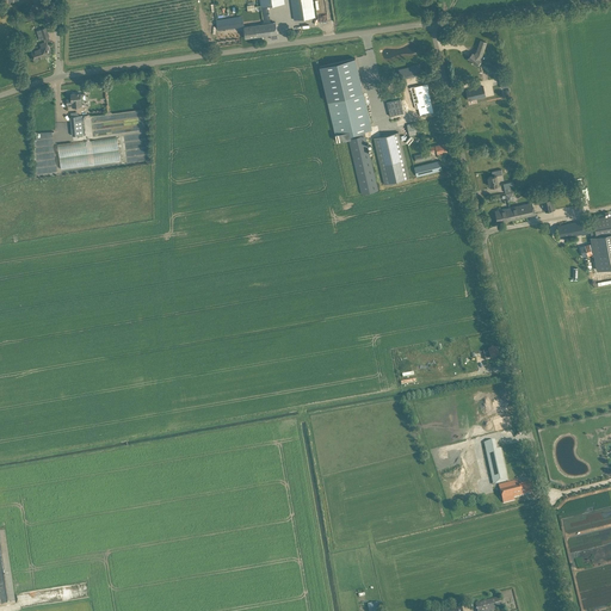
[(291,0),(295,19),(315,17),(312,0),(291,0)]
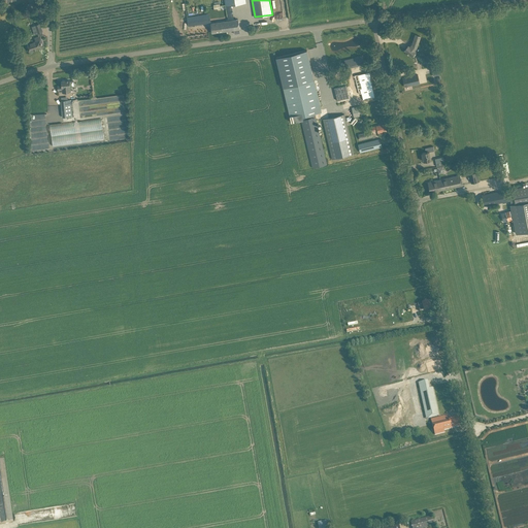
[(187,18),(188,26),(203,24),(202,14),(187,18)]
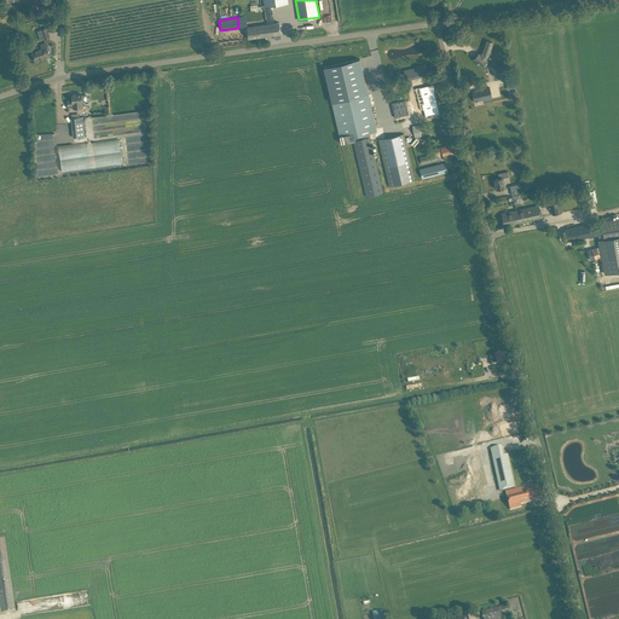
[(249,39),(282,34),(279,23),(248,27),(249,39)]
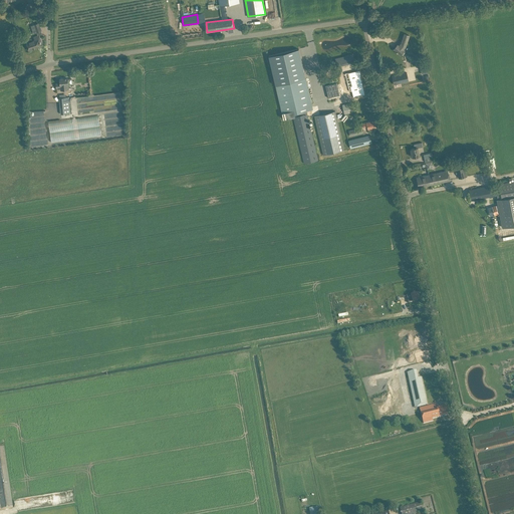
[(404,50),(408,40),(410,35),(405,33),(402,43),(399,46),(398,44),(394,48),(397,51),(397,52),(398,52),(402,55),(405,50),(404,50)]
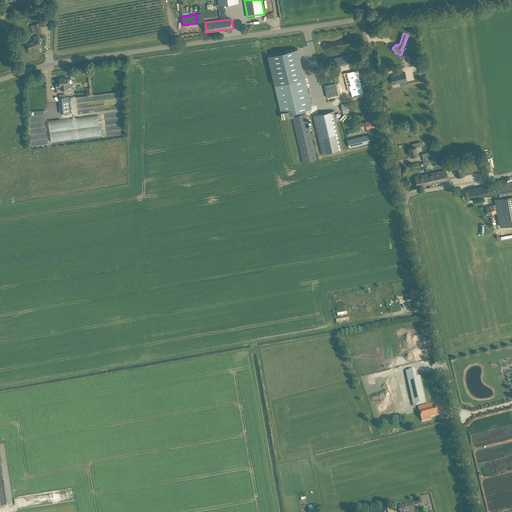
[(40,43),(38,35),(34,37),(35,39),(32,40),(31,38),(26,40),(26,43),(29,50),(40,46),(39,43),(40,43)]
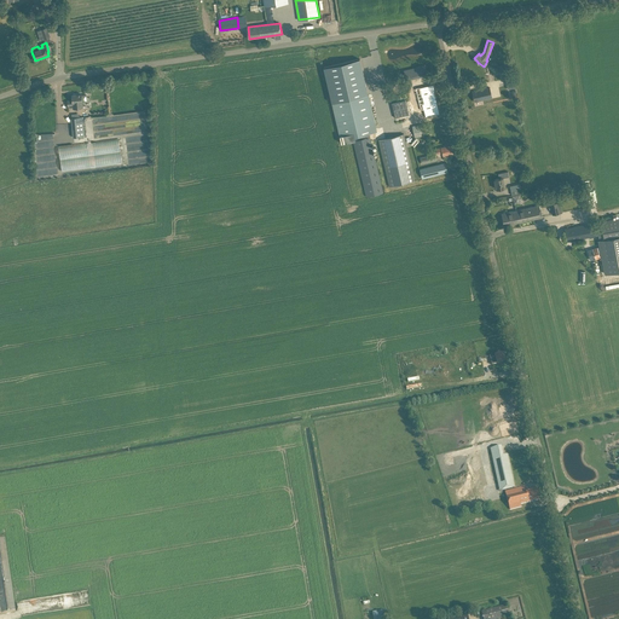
[(360,58),(324,67),(333,102),(369,94),(360,58)]
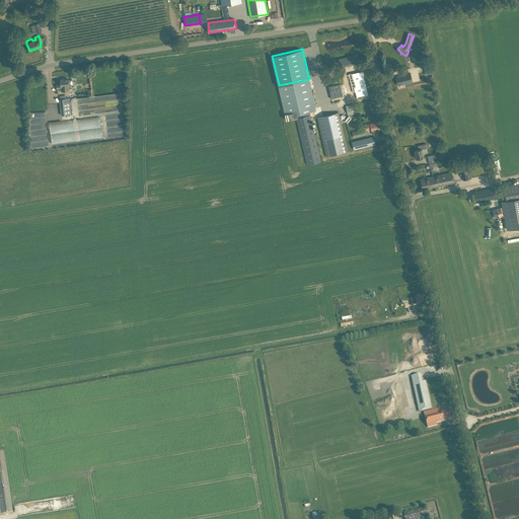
[(355,55),(343,58),(346,66),(357,63),(355,55)]
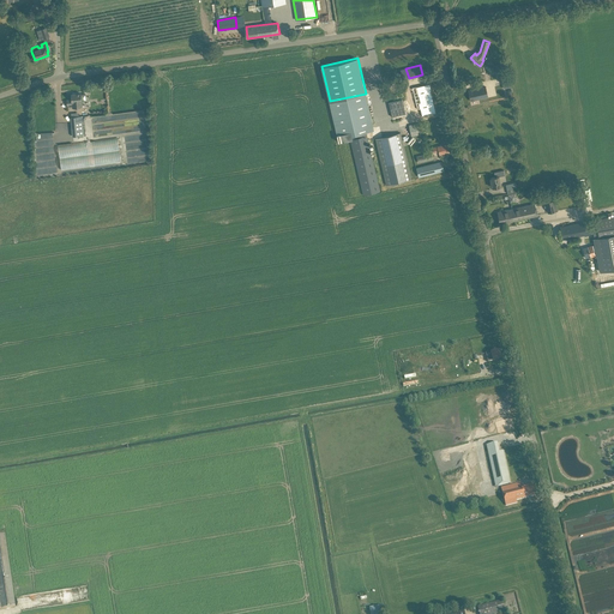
[(437,113),(431,91),(433,91),(431,83),(386,94),(392,120),(417,114),(416,112),(421,110),(422,116),(437,113)]
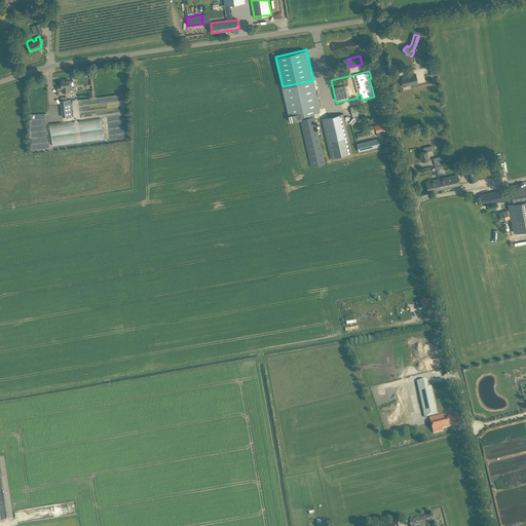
[(403,85),(408,84),(418,82),(416,74),(402,78),(403,85)]
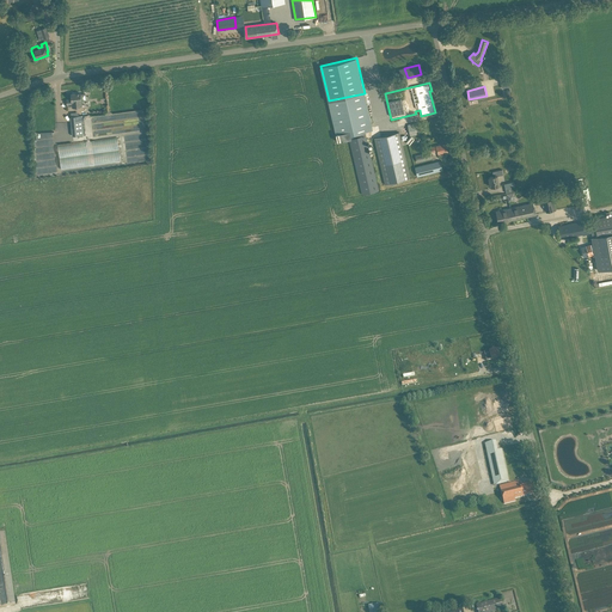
[(83,106),(81,101),(86,101),(86,93),(81,95),(80,93),(71,93),(72,99),(67,99),(67,104),(72,104),(73,108),(83,106)]
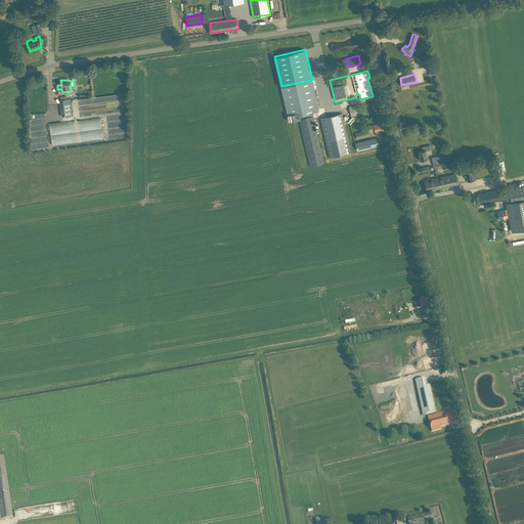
[(289,121),(299,119),(313,116),(312,113),(319,111),(312,80),(281,86),(289,121)]
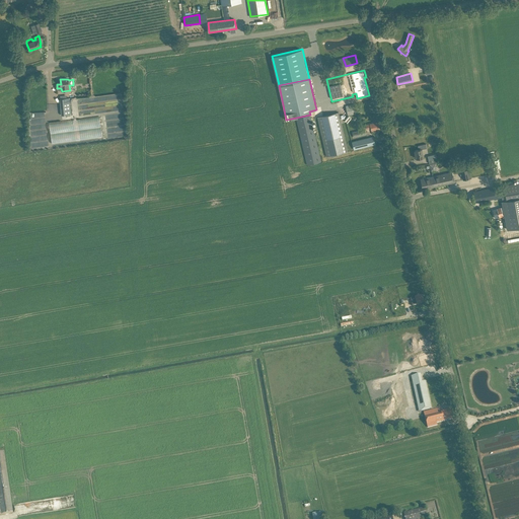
[(60,95),(61,98),(60,98),(62,115),(71,114),(69,97),(67,98),(66,95),(60,95)]
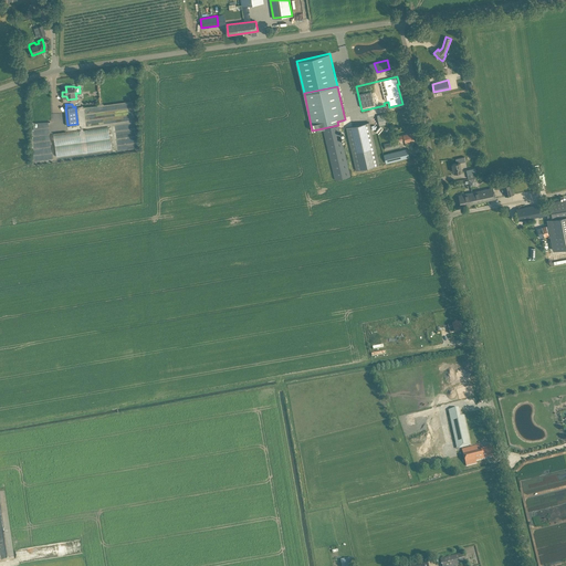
[(379,125),(383,125),(388,124),(386,114),(377,115),(379,125)]
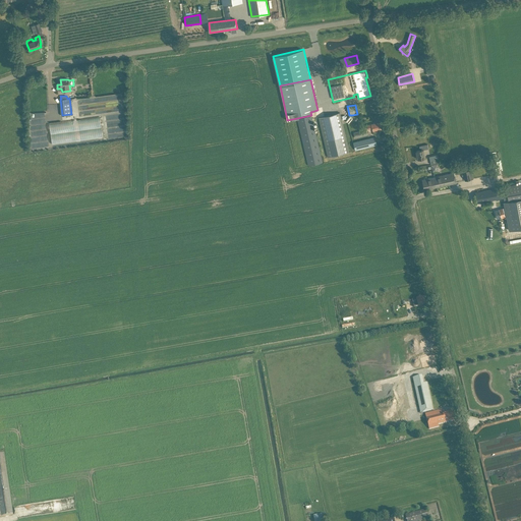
[(116,114),(116,120),(123,120),(123,109),(119,109),(119,107),(116,107),(116,106),(113,106),(114,114),(116,114)]
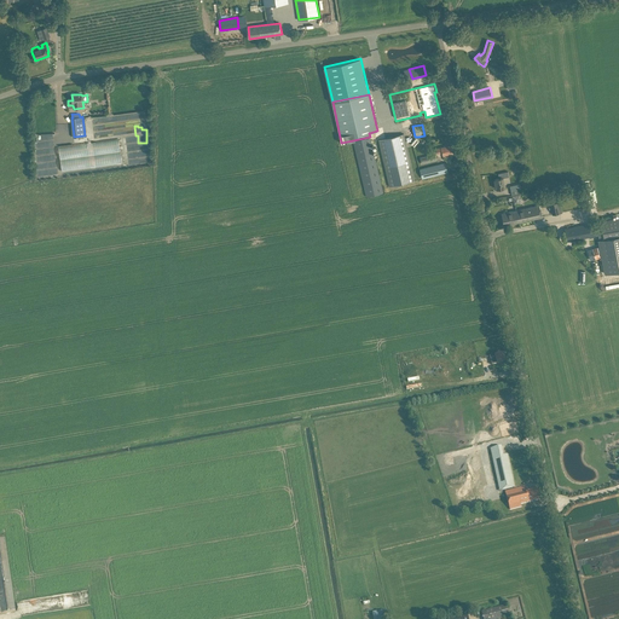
[(39,175),(57,173),(53,133),(36,134),(39,154),(36,154),(39,175)]
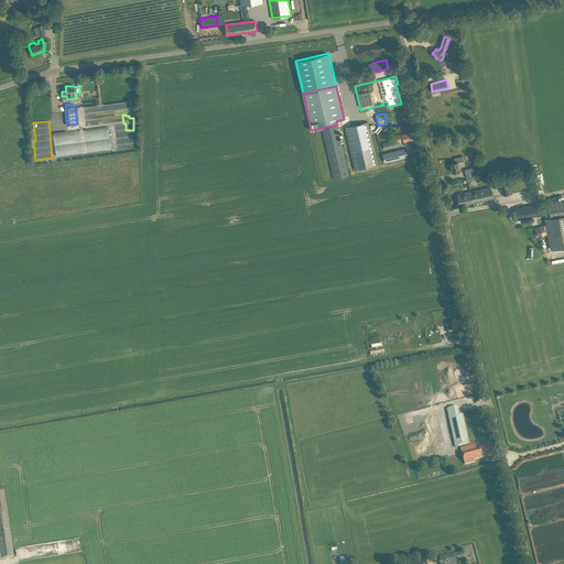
[(368,122),(346,128),(356,170),(378,164),(368,122)]
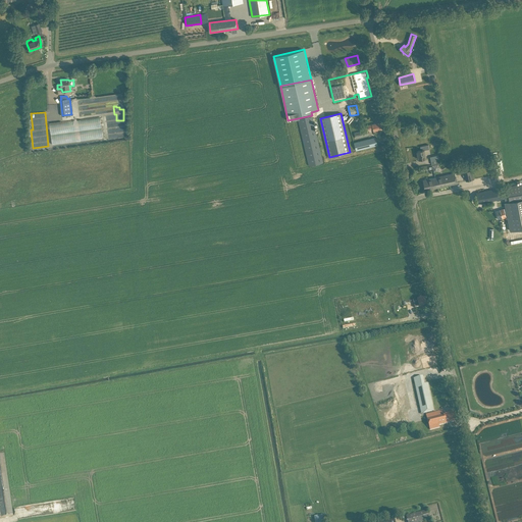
[(309,165),(323,162),(312,115),(298,118),(309,165)]
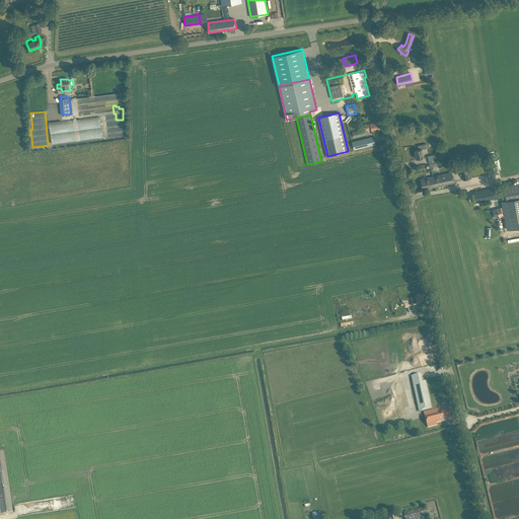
[(52,143),(103,137),(100,117),(50,123),(52,143)]
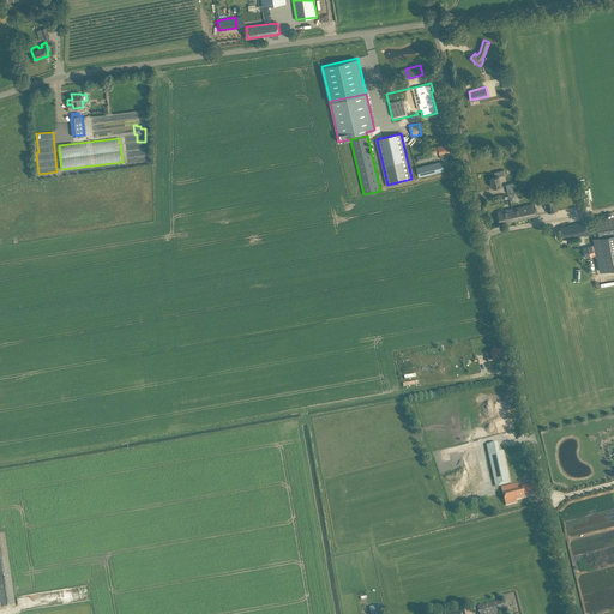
[(450,152),(447,144),(432,148),(433,152),(438,151),(439,155),(450,152)]
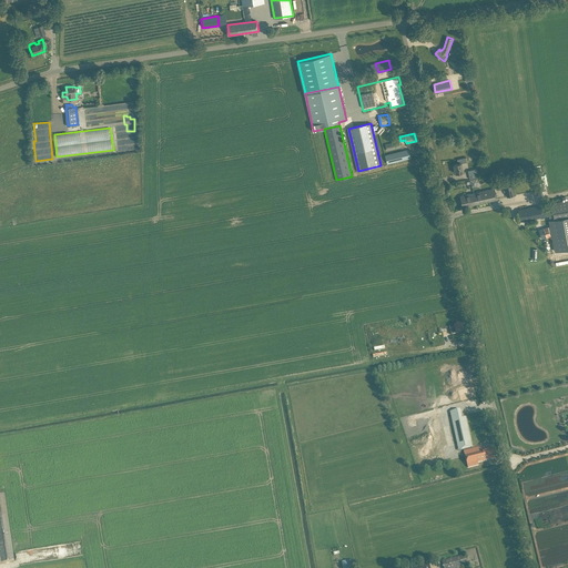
[(409,149),(385,155),(387,163),(411,158),(409,149)]
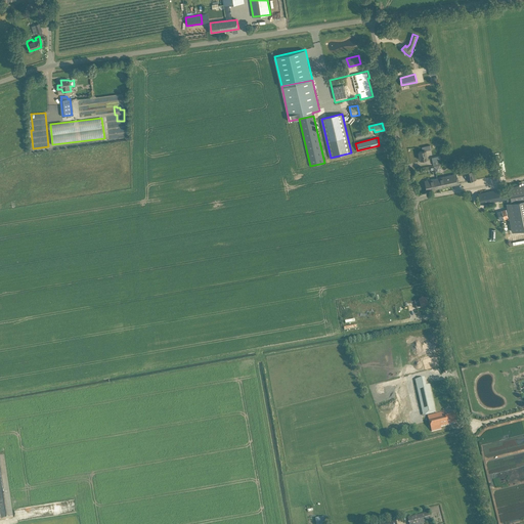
[(421,160),(428,159),(426,150),(431,149),(430,145),(425,146),(422,146),(423,150),(419,151),(421,160)]
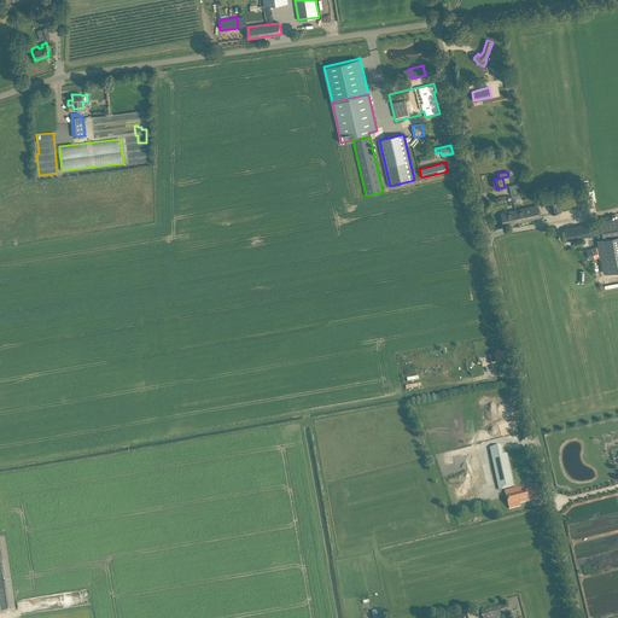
[(511,194),(520,193),(519,184),(509,186),(511,194)]
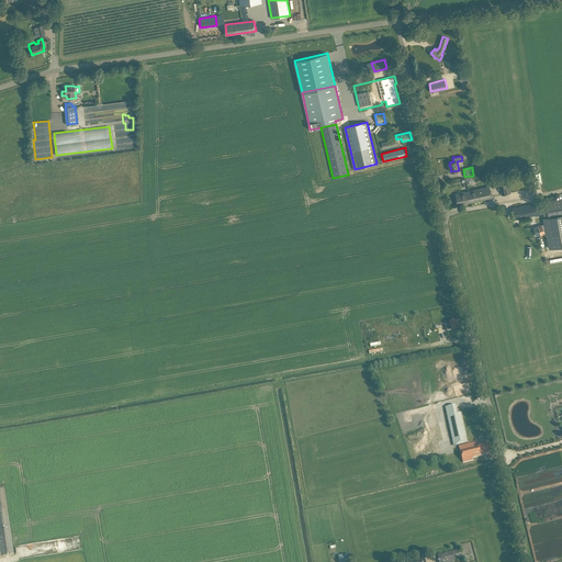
[(502,194),(510,193),(508,183),(499,186),(502,194)]
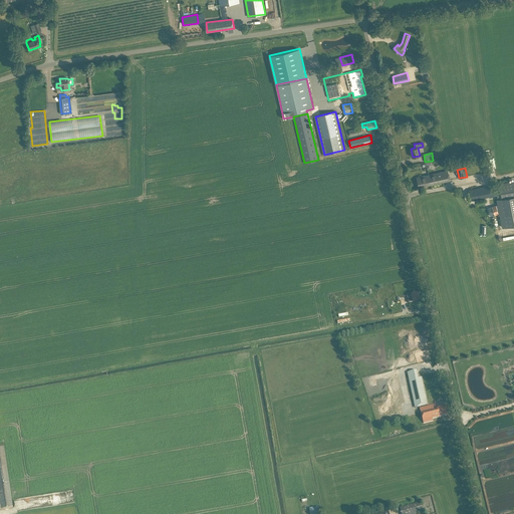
[(419,187),(450,180),(448,171),(426,176),(421,177),(421,178),(418,179),(419,187)]
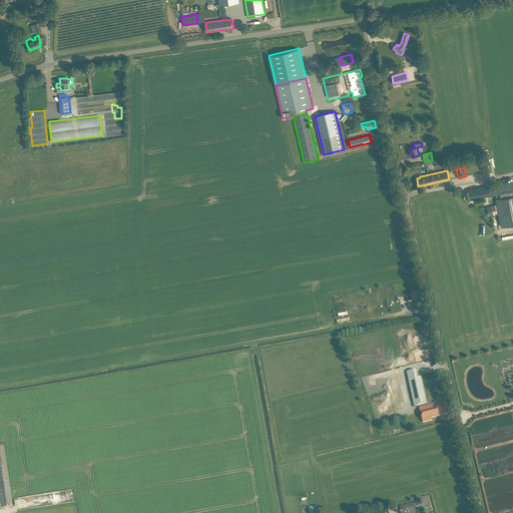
[(497,204),(498,213),(501,227),(512,224),(512,181),(498,184),(497,184),(468,189),(468,190),(469,193),(470,199),(481,197),(488,196),(496,194),(497,198),(496,199),(497,204)]
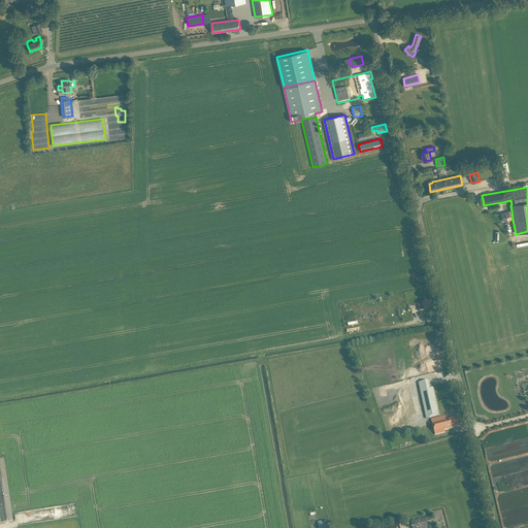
[(430,308),(428,301),(418,304),(407,306),(409,312),(411,311),(411,309),(419,307),(420,311),(424,310),(430,308)]
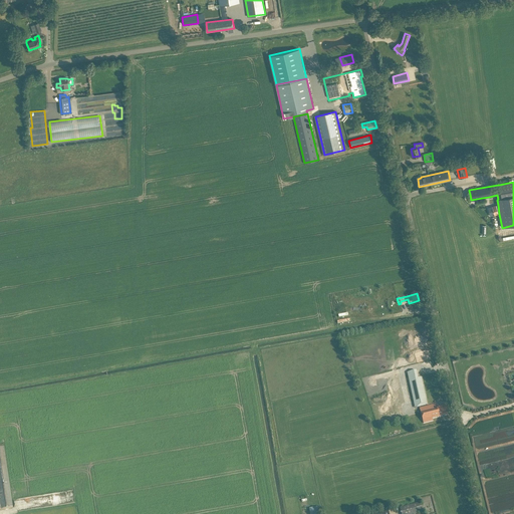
[(418,378),(416,370),(408,372),(414,402),(426,399),(421,377),(418,378)]
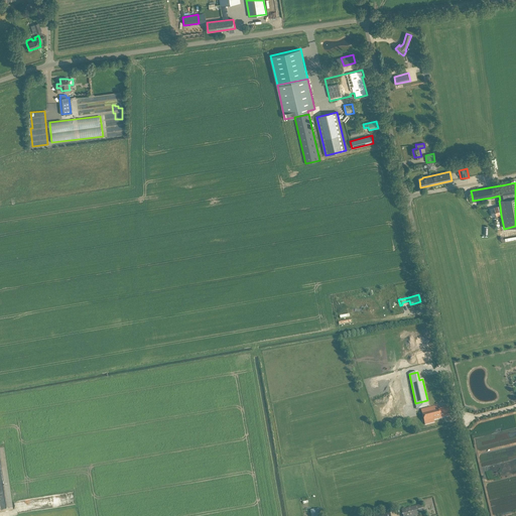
[(437,406),(432,407),(421,410),(425,425),(435,422),(434,420),(449,416),(447,407),(438,409),(437,406)]
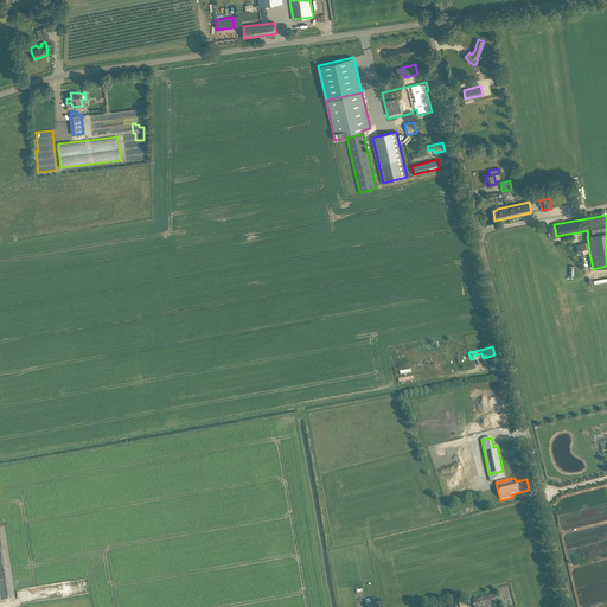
[(0,601),(16,600),(5,529),(0,529),(0,601)]
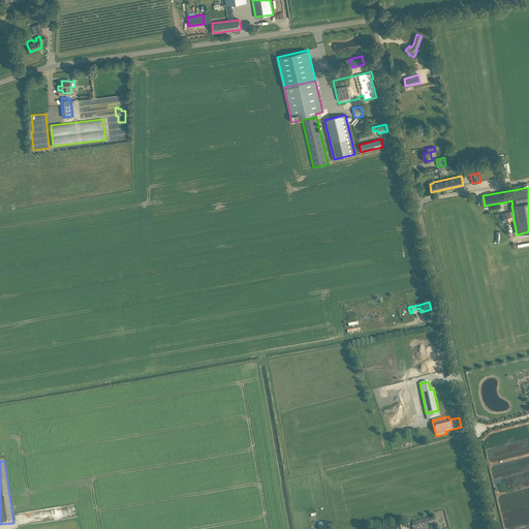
[(413,528),(426,528),(435,527),(433,518),(412,523),(413,528)]
